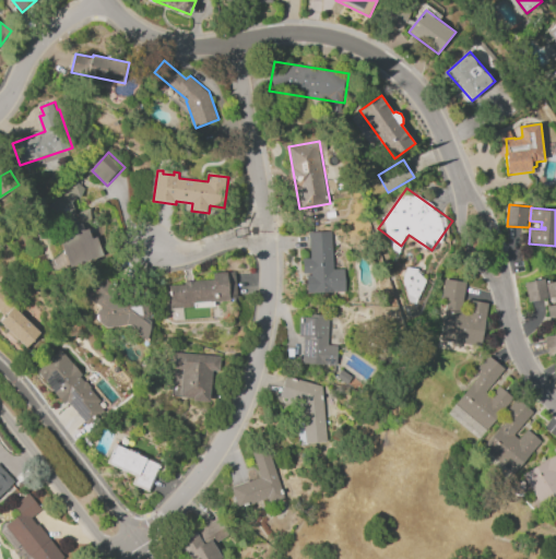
[(70,268),(60,239),(75,234),(73,227),(83,224),(85,230),(90,229),(94,239),(98,237),(105,254),(70,268)]
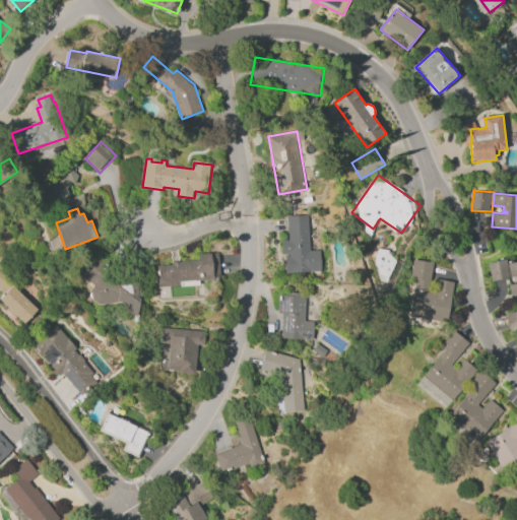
[(324,271),(287,273),(287,257),(292,257),(292,254),(284,254),(284,240),(291,240),(289,216),(311,216),(313,251),(323,251),(324,271)]
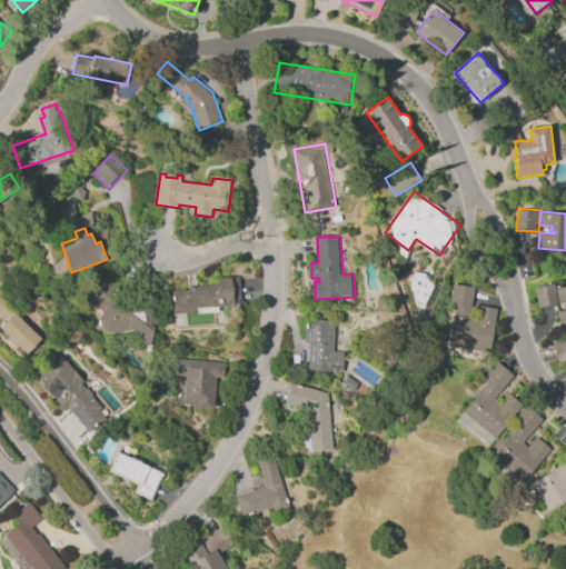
[(236,306),(175,311),(172,291),(189,290),(188,288),(218,285),(218,278),(234,277),(234,278),(241,277),(244,302),(235,303),(236,306)]
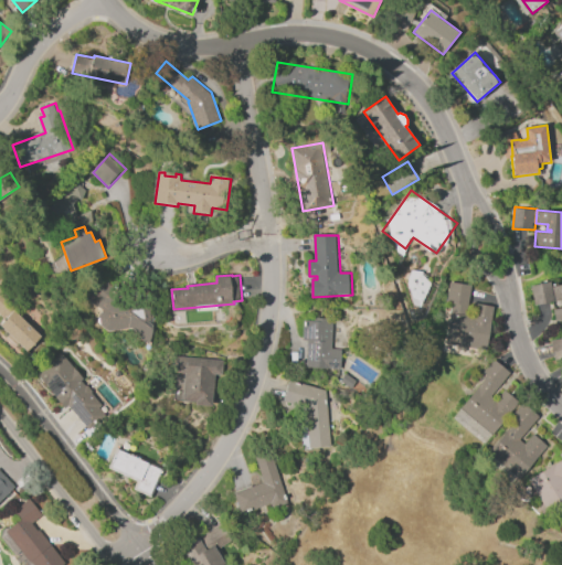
[(146,342),(158,310),(120,296),(124,288),(95,277),(86,300),(103,307),(96,323),(146,342)]
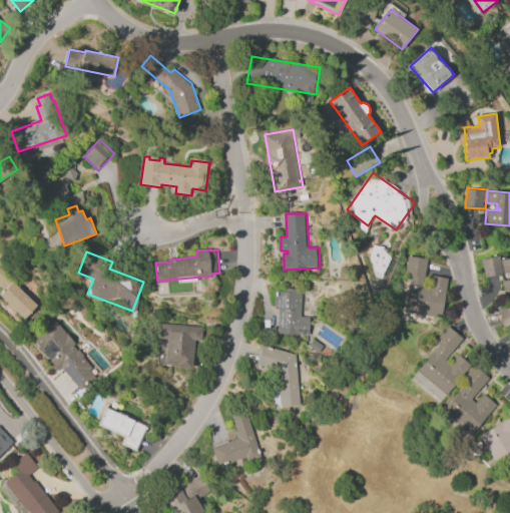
[(483,259),(501,255),(505,274),(487,278),(483,259)]
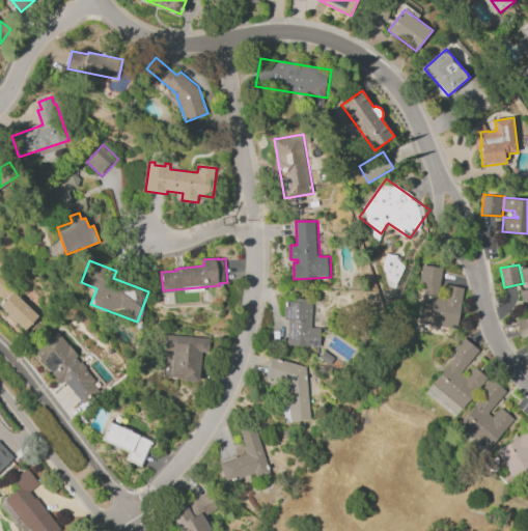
[(521,269),(527,268),(527,332),(522,333),(519,320),(527,318),(527,311),(526,311),(522,291),(527,290),(527,282),(523,283),(521,269)]
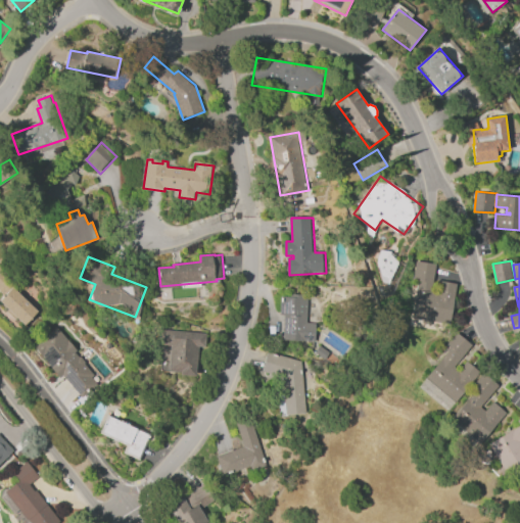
[(0,265),(17,282),(5,295),(0,290),(0,265)]
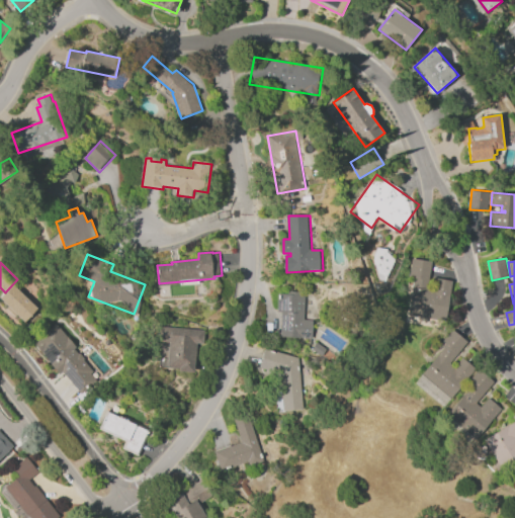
[(454,281),(450,308),(449,308),(446,322),(404,314),(413,263),(432,266),(429,281),(432,281),(433,277),(454,281)]
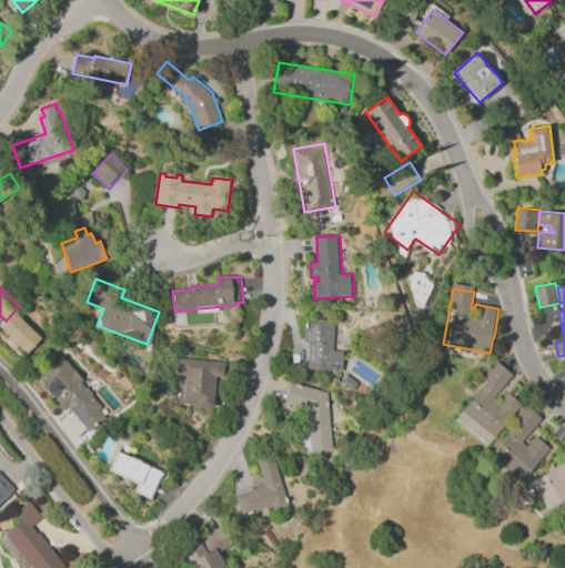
[(42,338),(28,353),(1,327),(16,312),(42,338)]
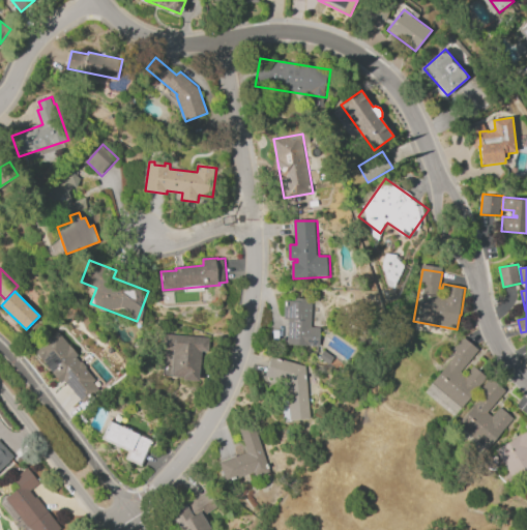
[(288,345),(290,319),(284,319),(286,301),(315,303),(313,327),(322,328),(320,348),(288,345)]
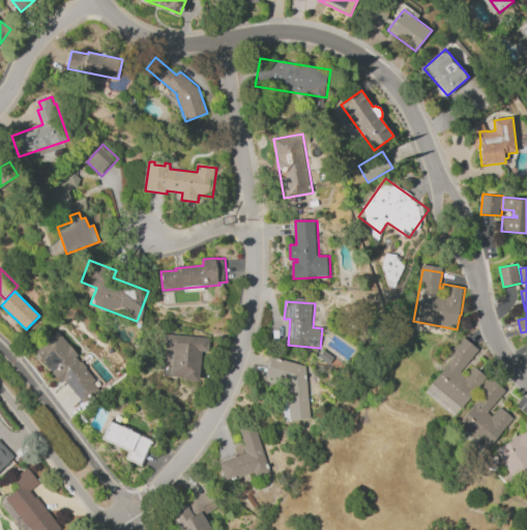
[(80,355),(78,357),(81,361),(84,362),(88,366),(88,370),(97,380),(94,382),(100,389),(84,404),(64,381),(61,384),(53,375),(54,374),(34,352),(59,330),(80,355)]
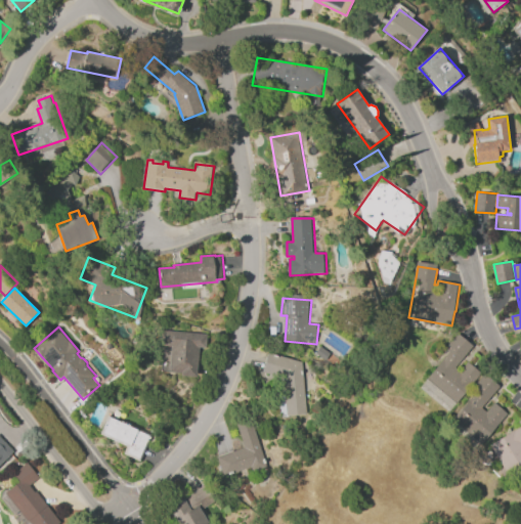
[(163,330),(209,334),(208,348),(202,348),(201,361),(199,361),(198,378),(182,376),(182,373),(171,372),(173,346),(162,345),(163,330)]
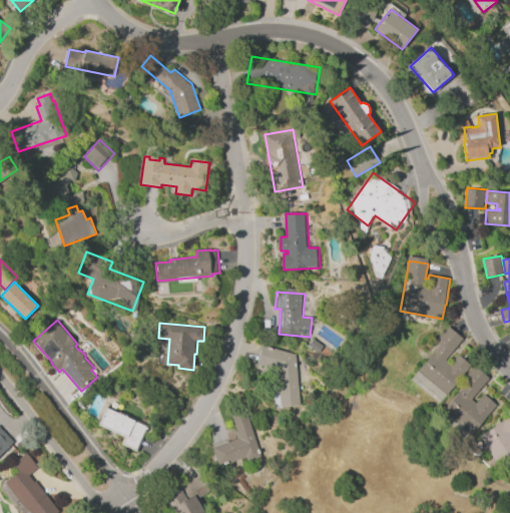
[(450,327),(465,339),(447,360),(453,365),(456,360),(455,360),(460,354),(473,365),(462,378),(463,379),(449,395),(419,371),(441,345),(438,342),(450,327)]
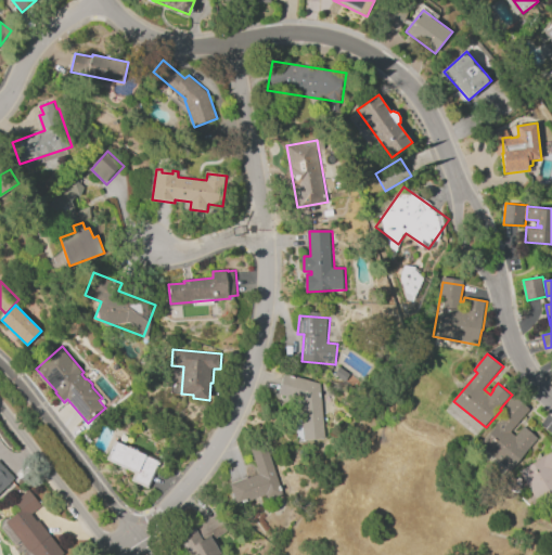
[(326,438),(304,439),(302,401),(280,395),(285,373),(323,384),(326,438)]
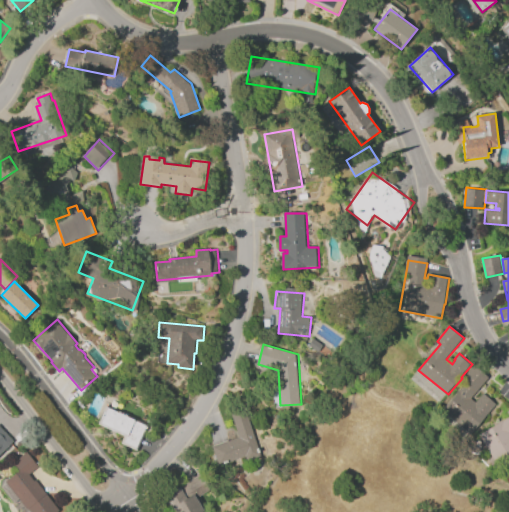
[(490,377),(472,399),(477,403),(486,392),(492,397),(491,398),(498,404),(472,435),(443,411),(464,386),(467,388),(472,382),(466,376),(475,365),(490,377)]
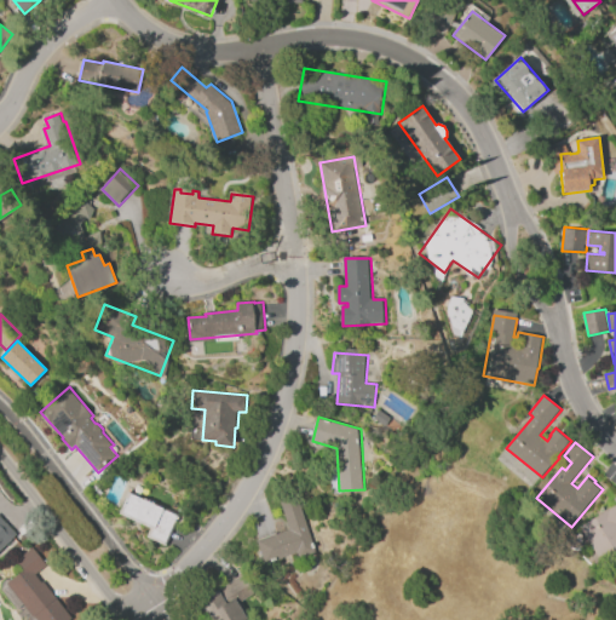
[(182,515),(168,546),(148,538),(151,528),(121,515),(131,493),(182,515)]
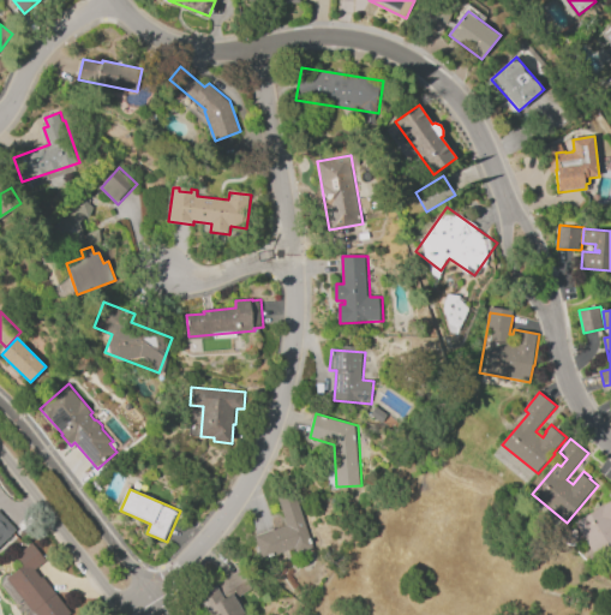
[(253,536),(276,527),(276,530),(288,525),(280,500),(298,494),(317,548),(299,554),(297,548),(262,560),(253,536)]
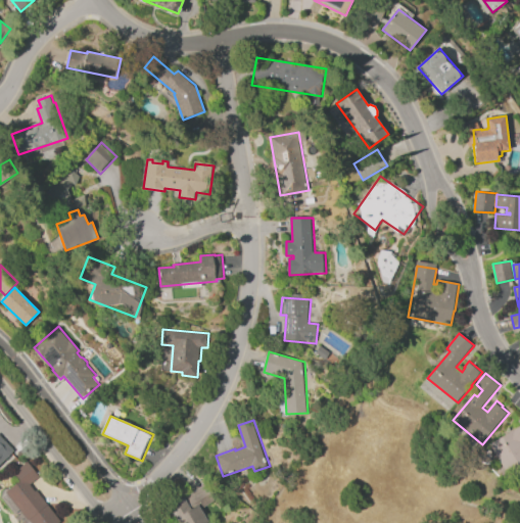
[(519,473),(512,478),(490,444),(519,427),(519,473)]
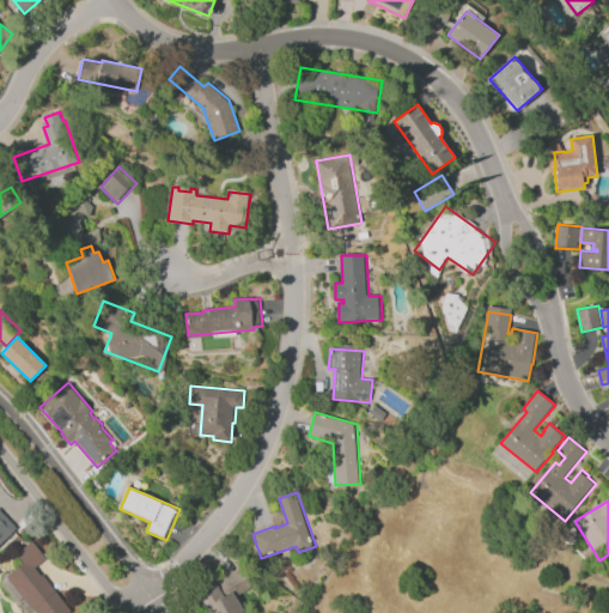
[(0,510),(18,528),(0,546),(0,510)]
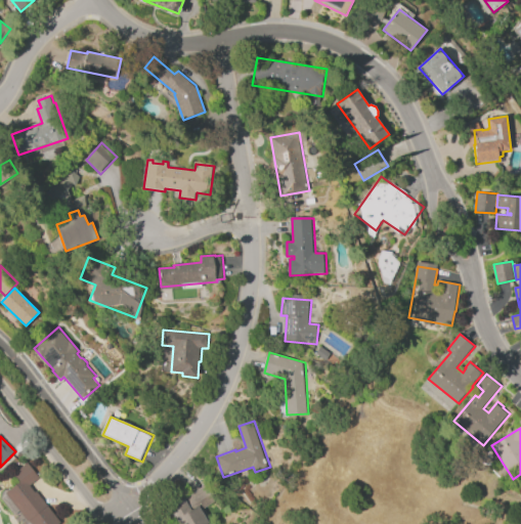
[(61,523),(59,523),(29,523),(19,512),(20,511),(7,492),(20,482),(14,474),(30,463),(41,477),(31,485),(37,492),(38,491),(61,523)]
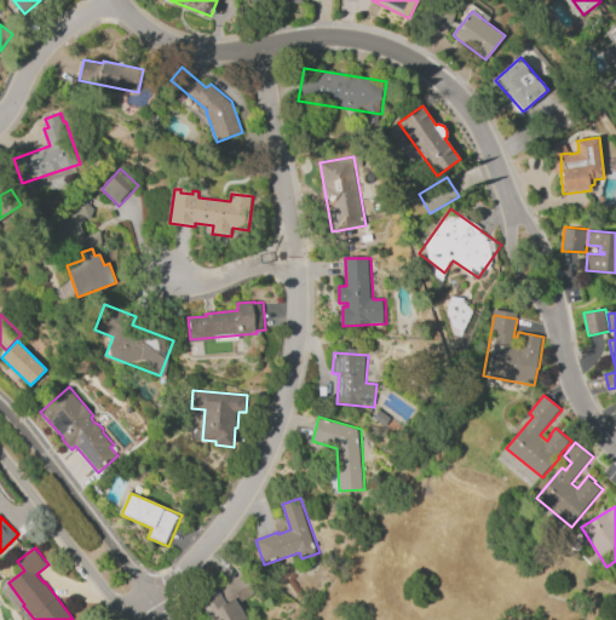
[(246,575),(255,595),(240,603),(248,619),(246,619),(208,619),(199,602),(246,575)]
